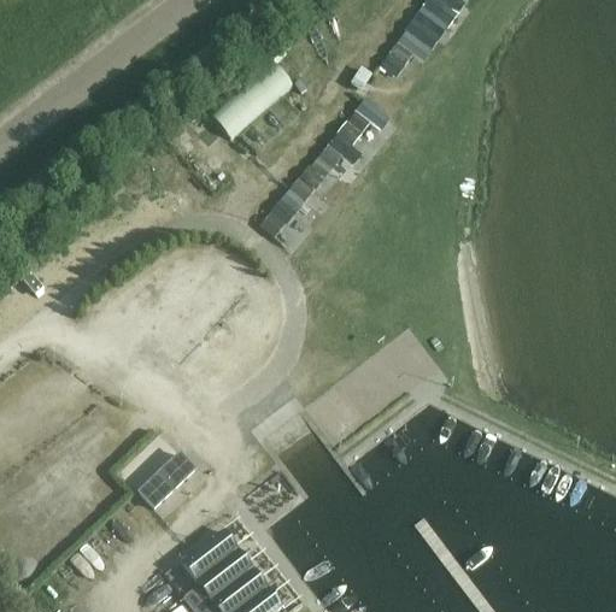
[(435,15),(444,3),(440,0),(427,0),(423,6),(435,15)]
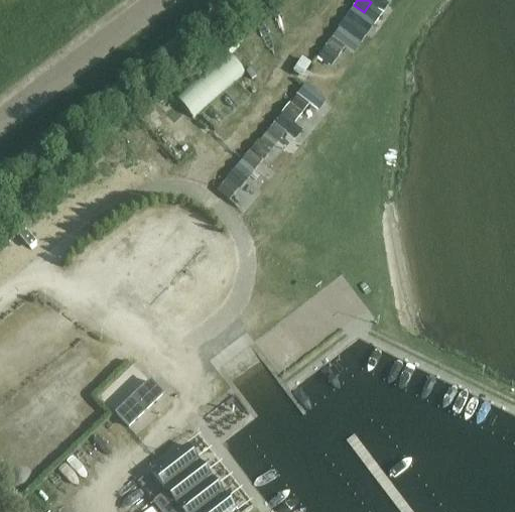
[(356,21),(364,12),(354,5),(347,14),(356,21)]
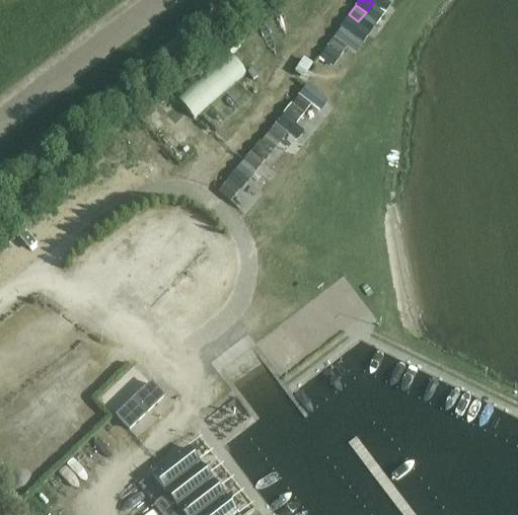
[(351,31),(358,21),(349,14),(342,24),(342,25),(351,31)]
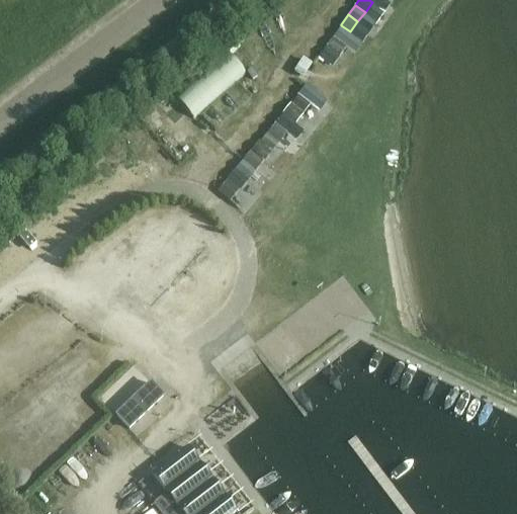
[(344,41),(351,32),(350,31),(341,25),(334,34),(344,41)]
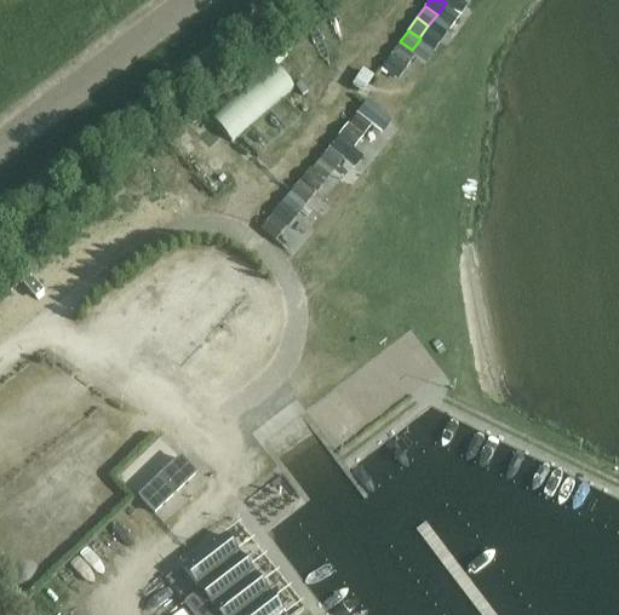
[(403,62),(412,50),(400,41),(391,53),(403,62)]
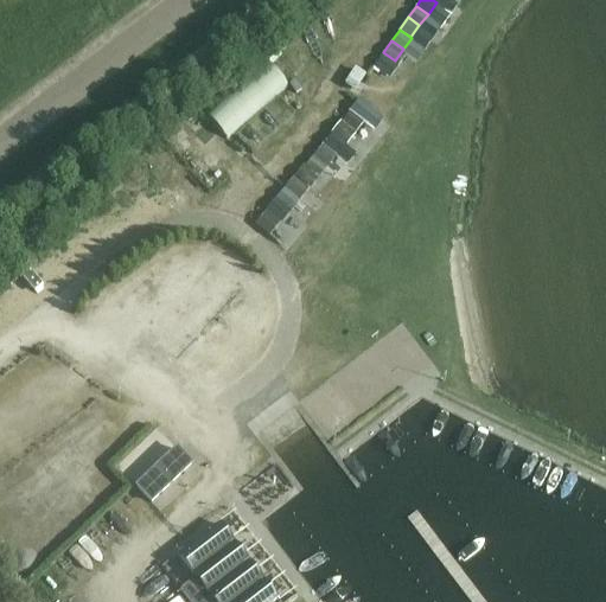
[(387,72),(395,61),(383,52),(375,64),(387,72)]
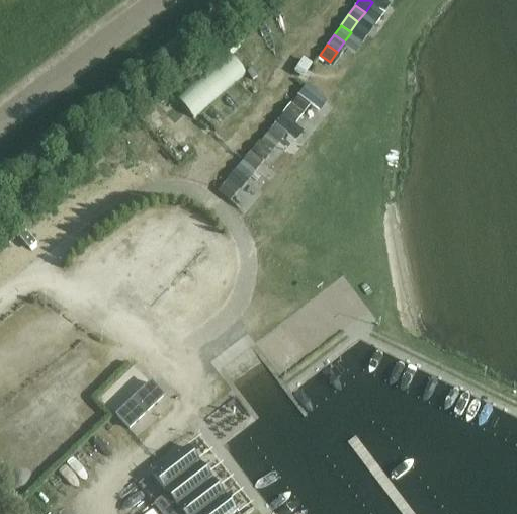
[(179,96),(194,115),(250,70),(234,51),(179,96)]
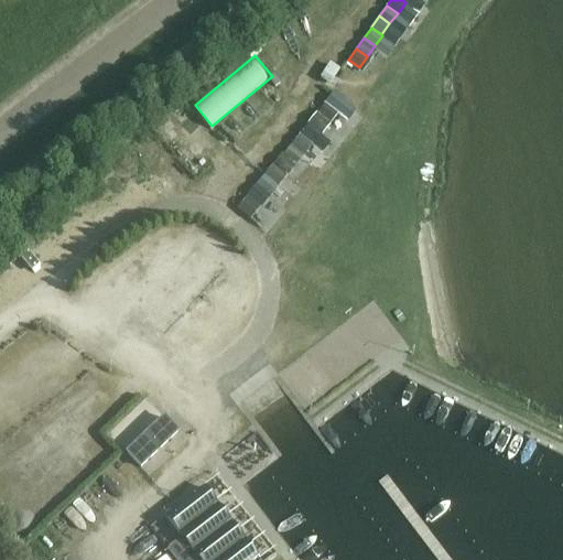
[(333,90),(324,103),(336,111),(345,99),(333,90)]
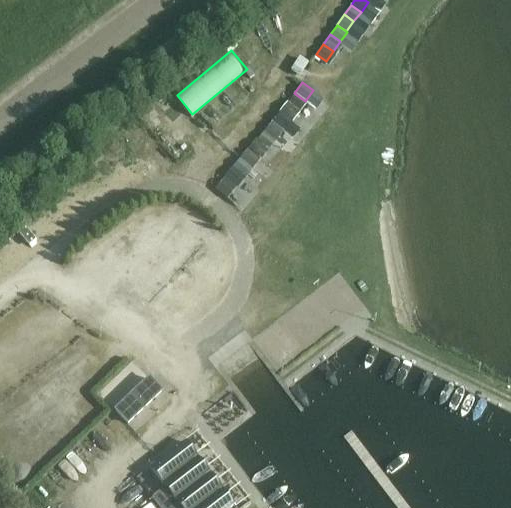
[(294,93),(286,103),(297,112),(305,101),(294,93)]
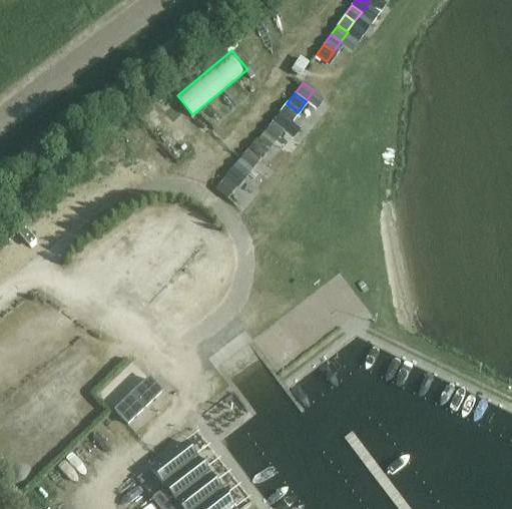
[(287,103),(279,114),(289,122),(298,112),(287,103)]
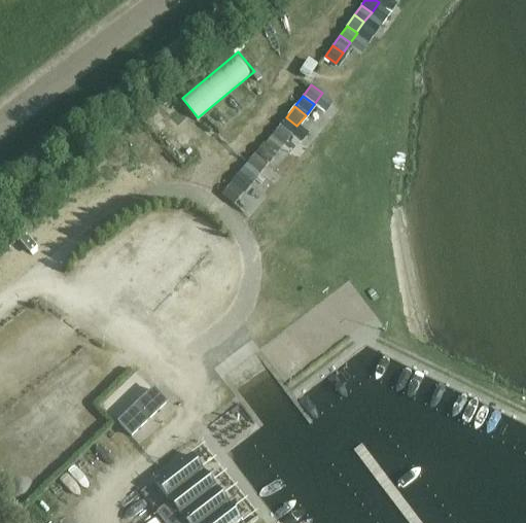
[(286,117),(277,129),(288,137),(296,126),(286,117)]
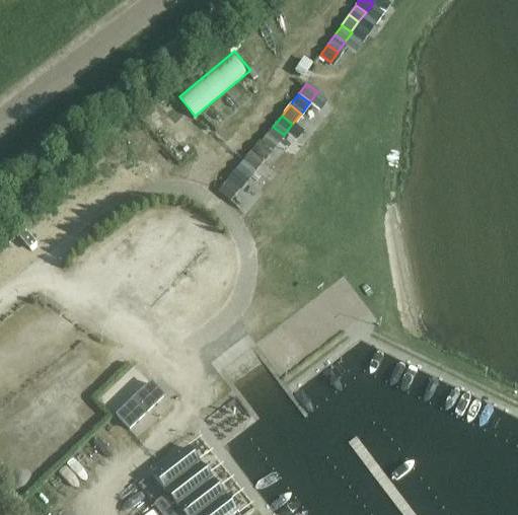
[(273,127),(265,138),(276,146),(284,135),(273,127)]
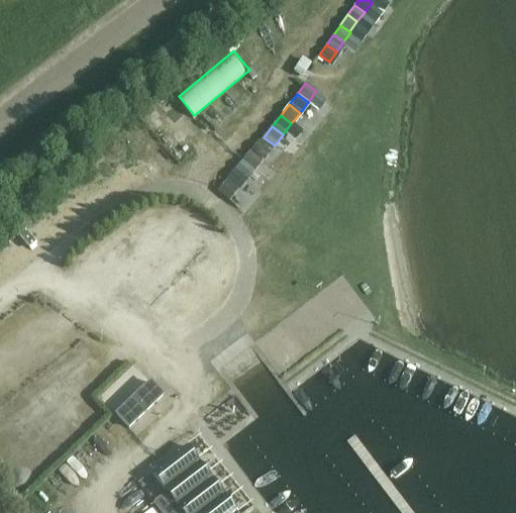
[(264,137),(255,147),(267,157),(275,145),(264,137)]
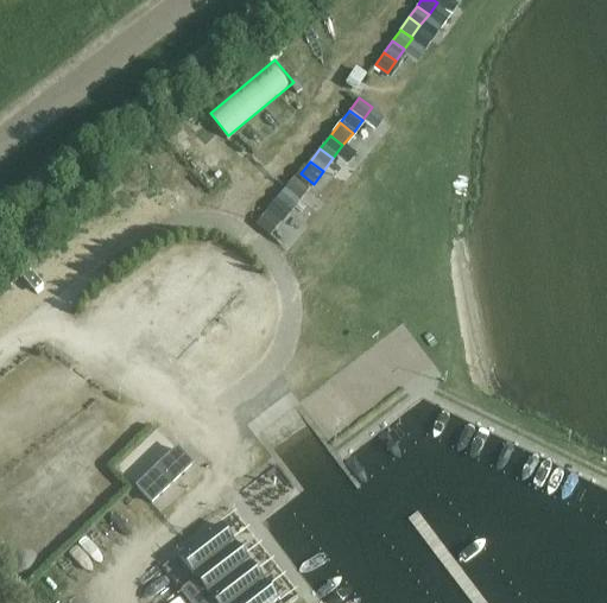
[(301,173),(291,186),(303,196),(314,184),(301,173)]
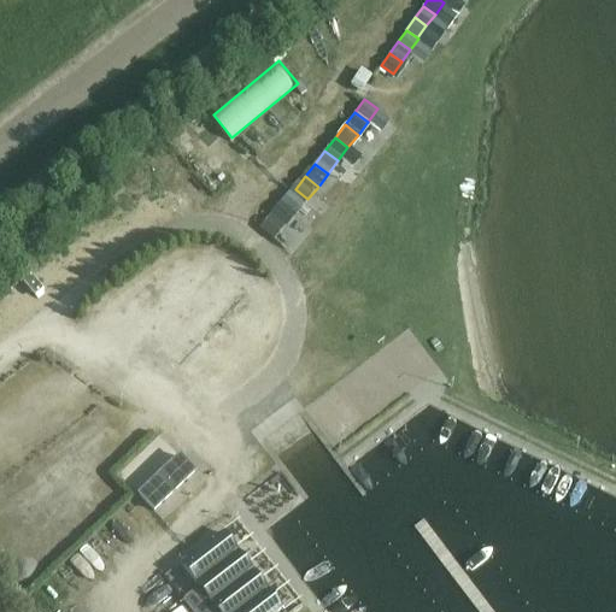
[(295,189),(285,202),(298,212),(308,199),(295,189)]
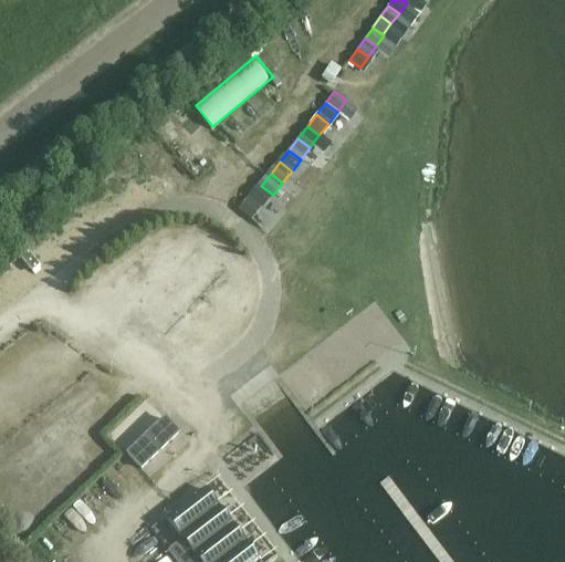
[(261,186),(252,198),(264,207),(273,195),(261,186)]
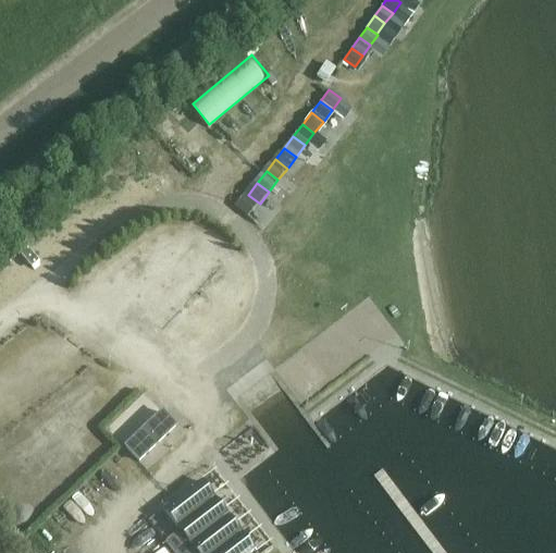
[(248,195),(239,206),(251,216),(260,204),(248,195)]
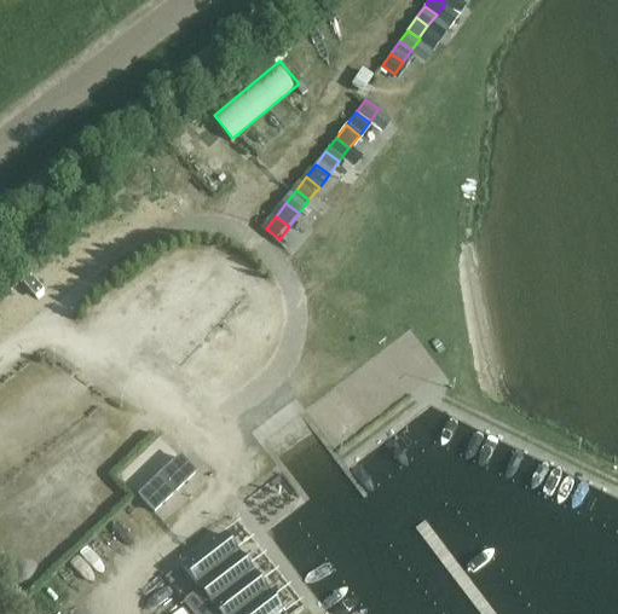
[(155,508),(195,469),(180,453),(139,492),(155,508)]
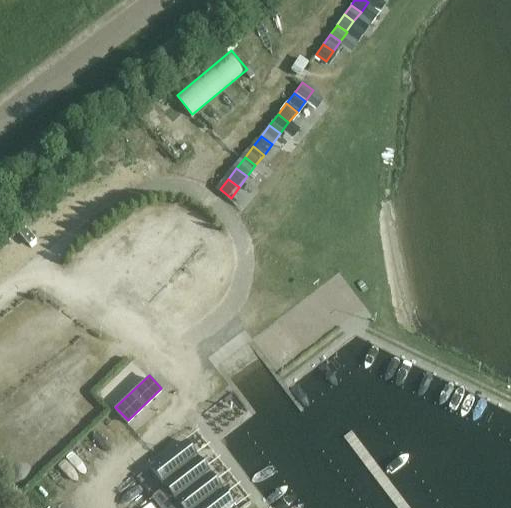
[(150,466),(165,485),(152,495),(161,507),(227,507),(234,503),(185,439),(150,466)]
